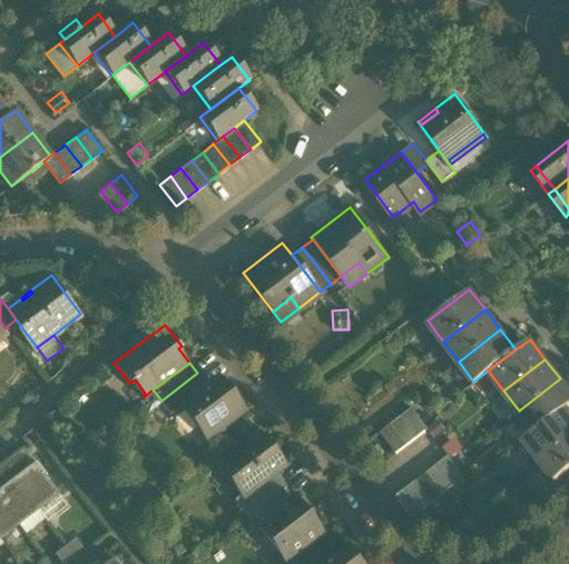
[(200,370),(197,373),(162,401),(170,413),(182,404),(179,402),(208,382),(200,370)]
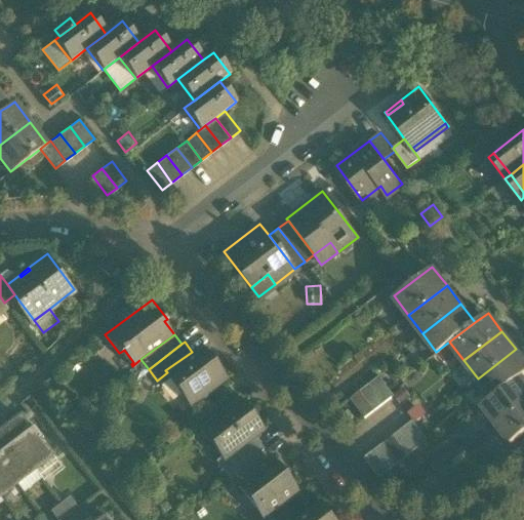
[(187,406),(192,406),(207,395),(207,390),(225,376),(211,358),(210,359),(200,346),(192,352),(165,370),(167,372),(185,396),(183,401),(187,406)]
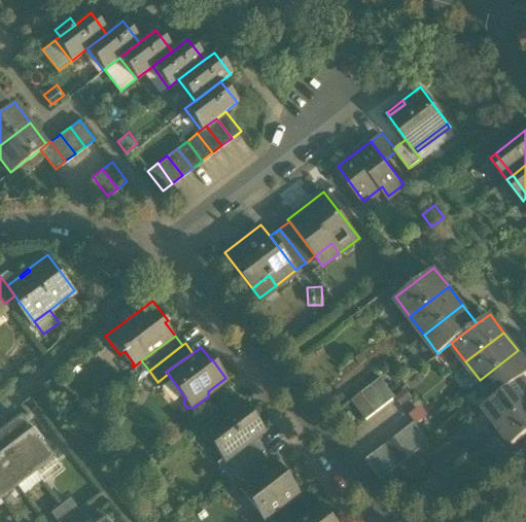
[(525,360),(518,350),(480,380),(493,398),(522,377),(525,374),(525,360)]
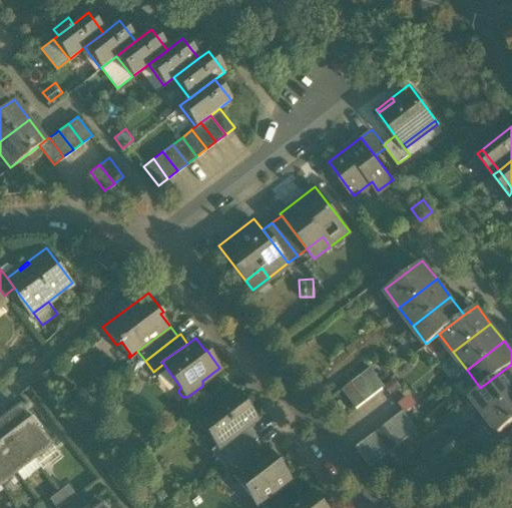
[(118,344),(128,356),(130,354),(121,342),(118,344)]
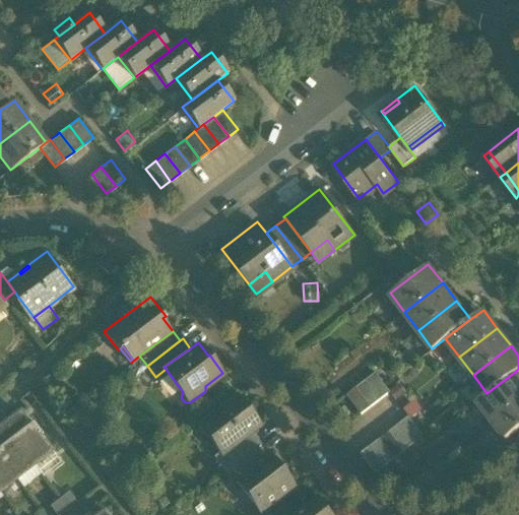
[(377,370),(367,378),(382,397),(391,390),(387,383),(377,370)]
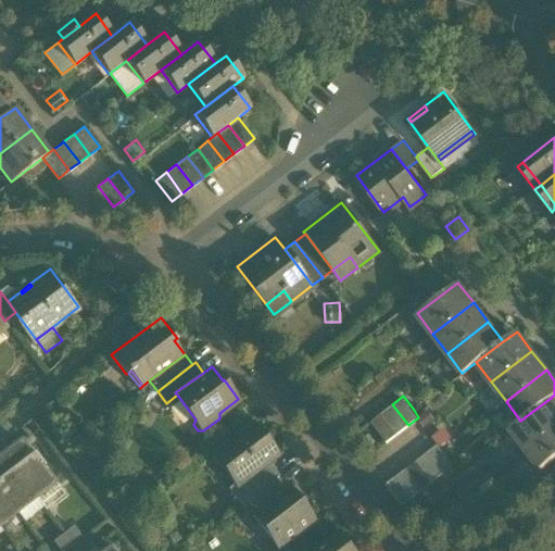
[(554,402),(551,398),(520,421),(511,428),(525,448),(554,425),(554,402)]
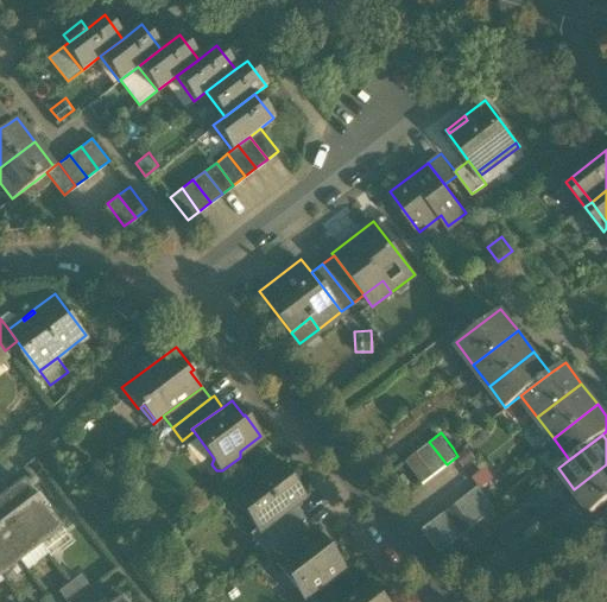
[(435,473),(447,464),(429,442),(417,450),(435,473)]
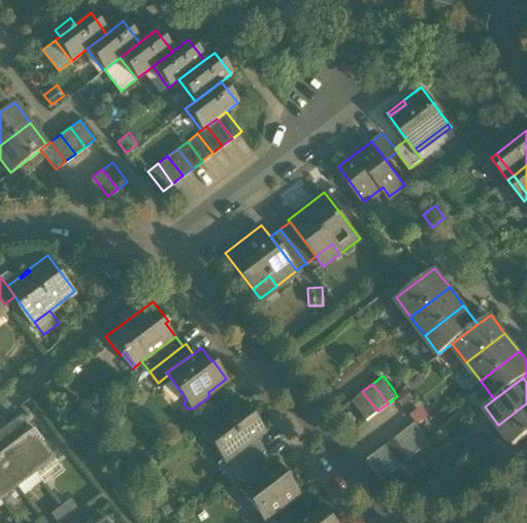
[(367,418),(377,411),(362,391),(353,398),(367,418)]
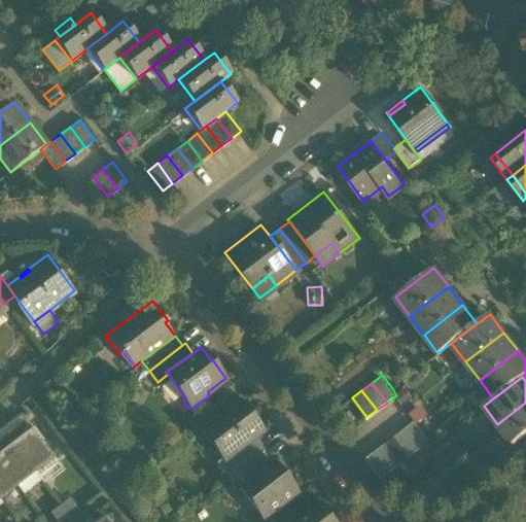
[(399,396),(386,403),(393,416),(406,410),(399,396)]
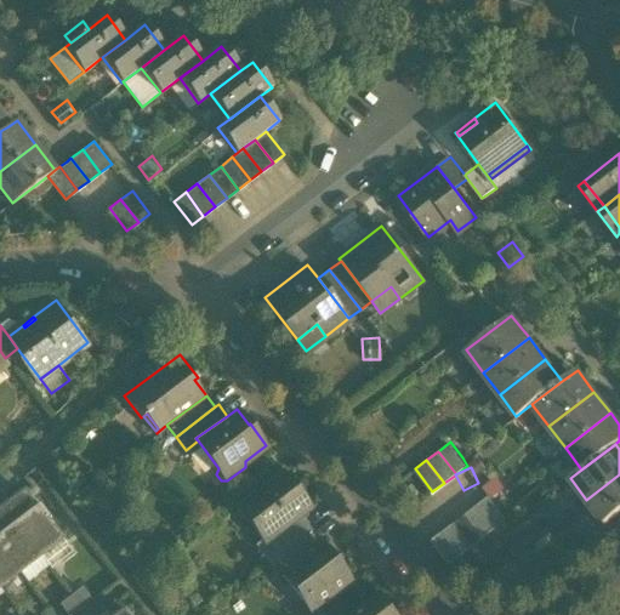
[(267,533),(268,535),(299,513),(311,504),(285,468),(242,501),(267,533)]
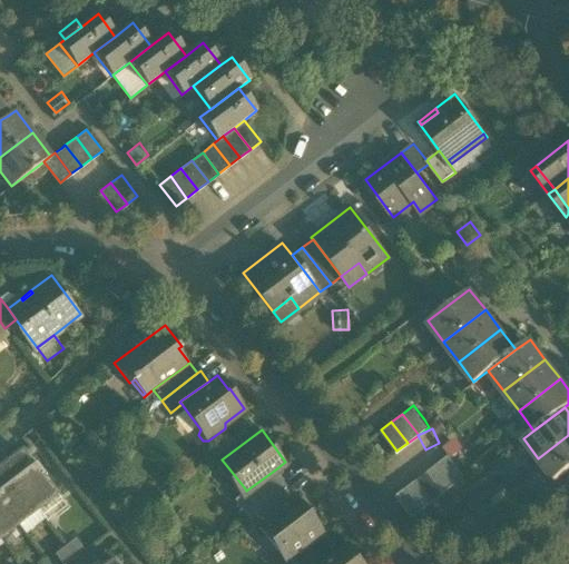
[(443,445),(449,453),(451,456),(466,446),(457,435),(443,445)]
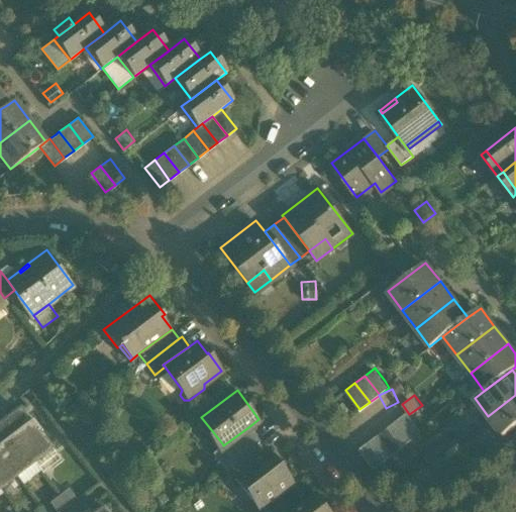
[(515,395),(488,416),(503,435),(515,424),(515,395)]
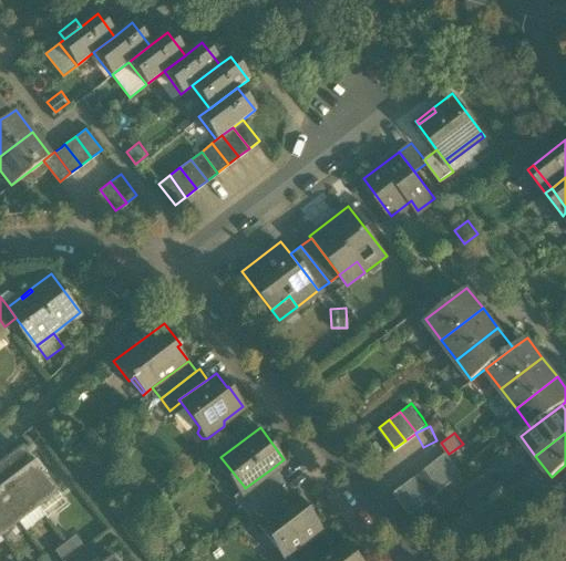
[(24,447),(4,461),(37,504),(57,488),(43,473),(47,470),(38,457),(34,460),(24,447)]
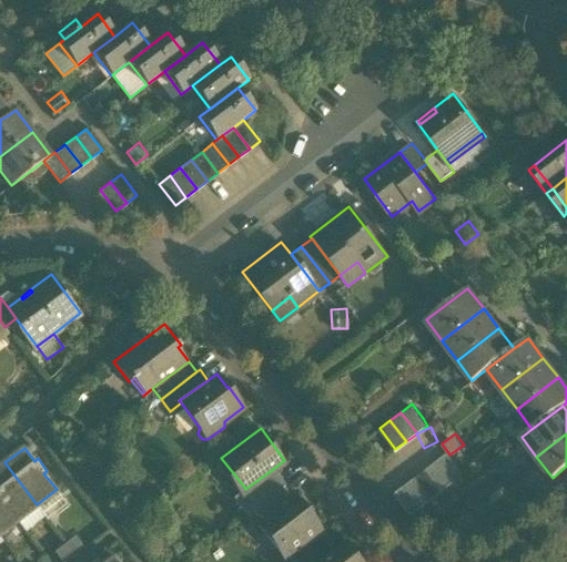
[(437,460),(453,481),(464,473),(449,455),(447,451),(437,460)]
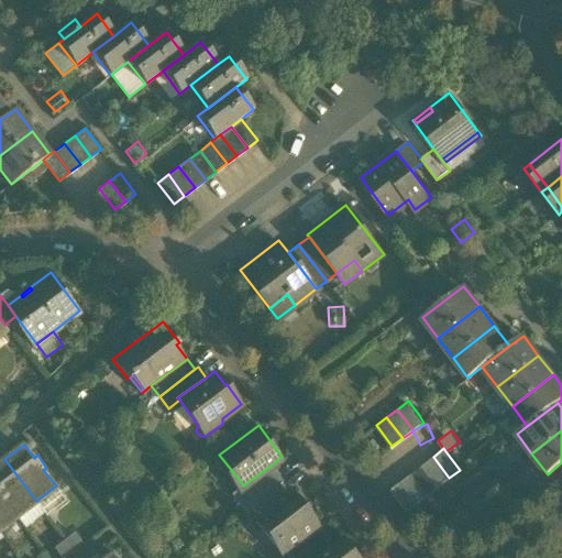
[(422,465),(439,485),(449,478),(433,457),(422,465)]
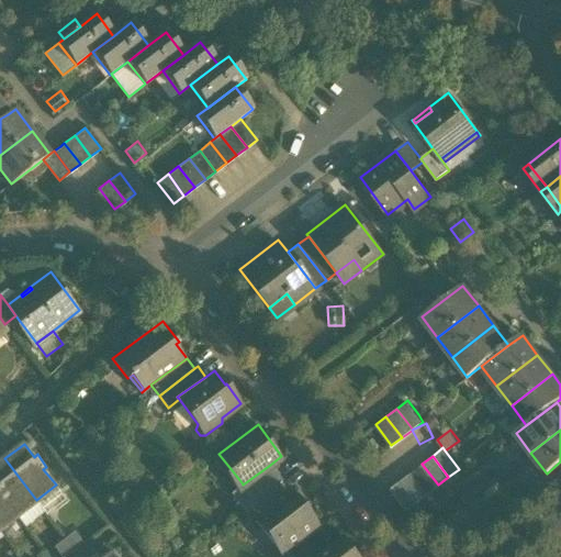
[(0,490),(18,514),(36,500),(4,458),(0,461),(0,490)]
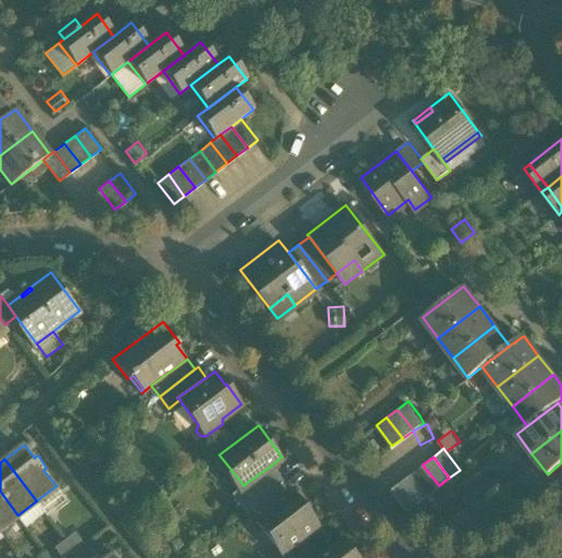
[(422,465),(412,472),(428,493),(439,485),(422,465)]
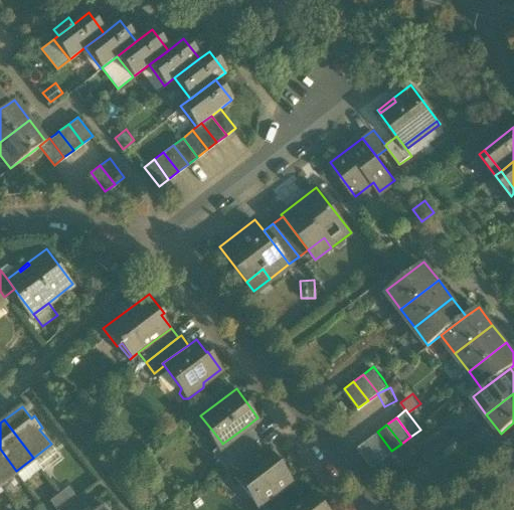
[(224,465),(230,460),(255,441),(258,439),(247,426),(222,444),(221,442),(212,449),(224,465)]
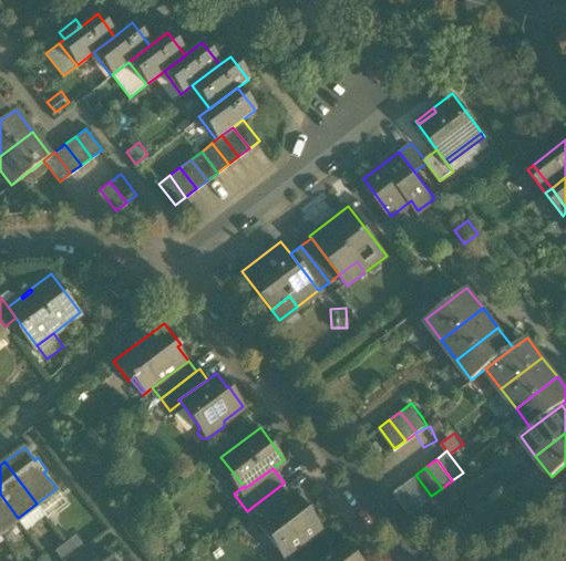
[(431,496),(415,475),(404,482),(404,484),(421,505),(421,504),(431,496)]
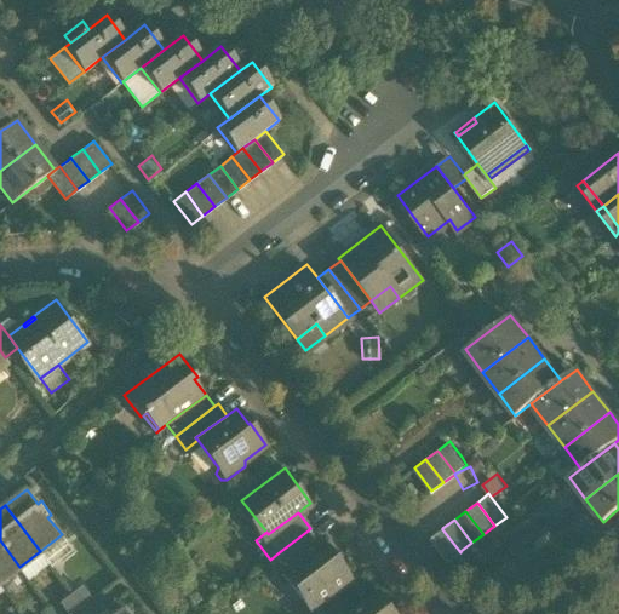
[(448,561),(460,552),(442,529),(431,538),(448,561)]
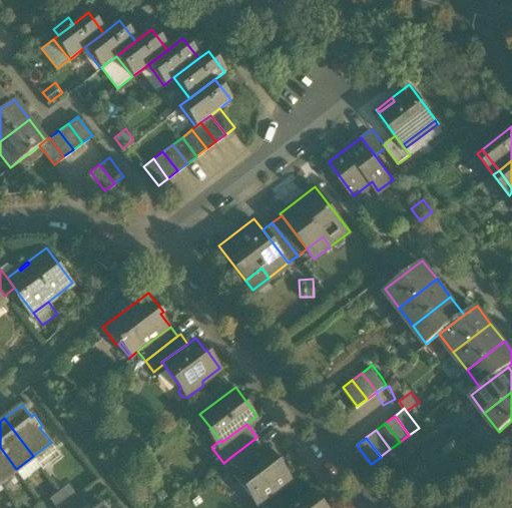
[(262,448),(254,439),(229,458),(235,467),(262,448)]
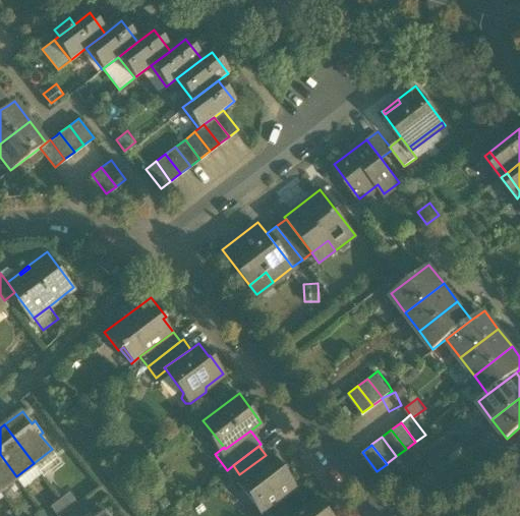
[(52,449),(34,463),(42,473),(43,475),(61,462),(52,449)]
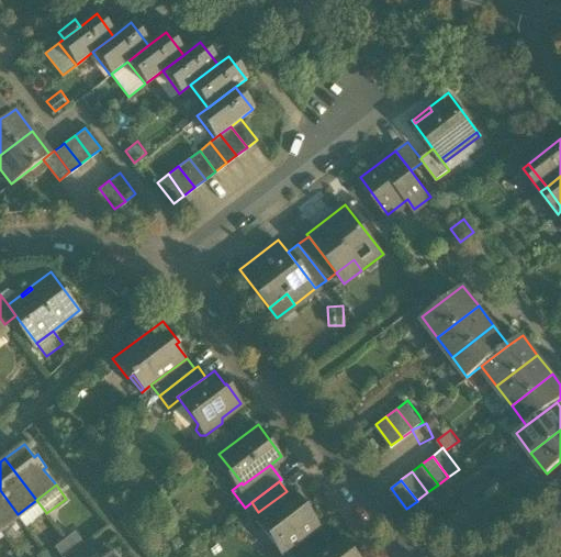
[(255,515),(281,550),(317,523),(291,488),(287,491),(258,512),(255,515)]
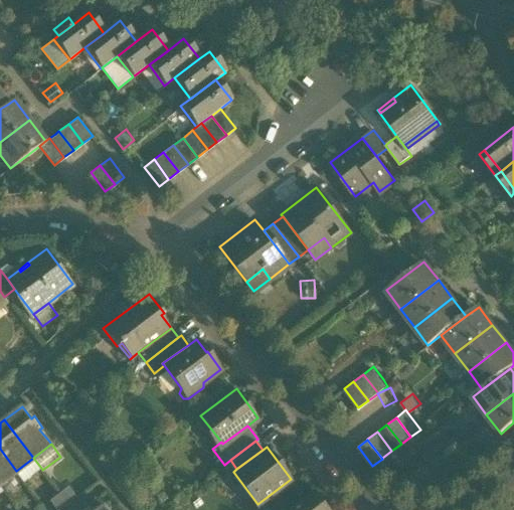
[(0,483),(16,471),(0,449),(0,483)]
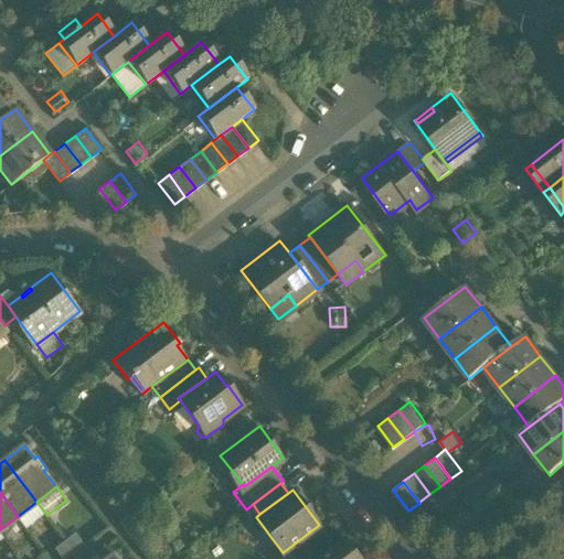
[(27,527),(45,513),(36,502),(18,516),(27,527)]
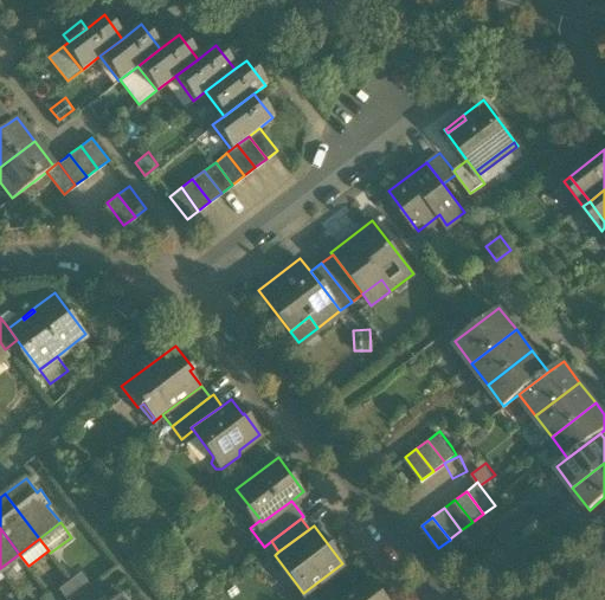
[(68,594),(90,582),(84,572),(62,584),(68,594)]
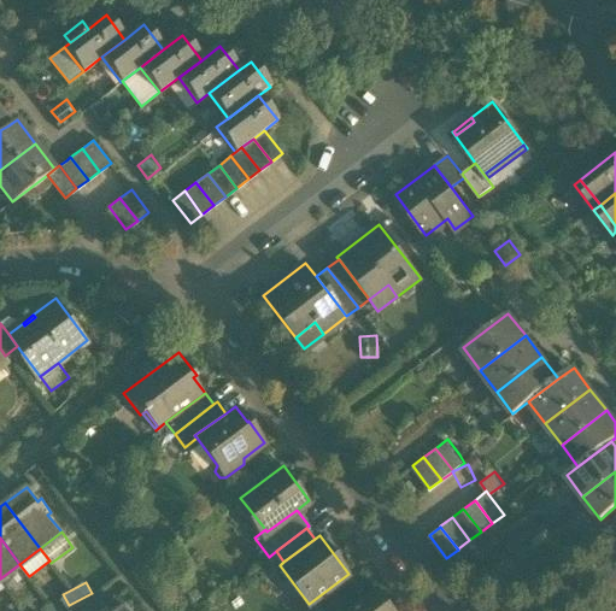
[(347,610),(394,610),(377,588),(347,610)]
